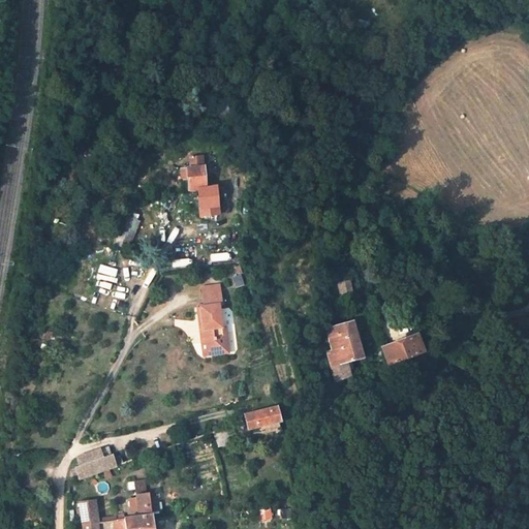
[(190,156),(191,166),(205,164),(204,155),(190,156)]
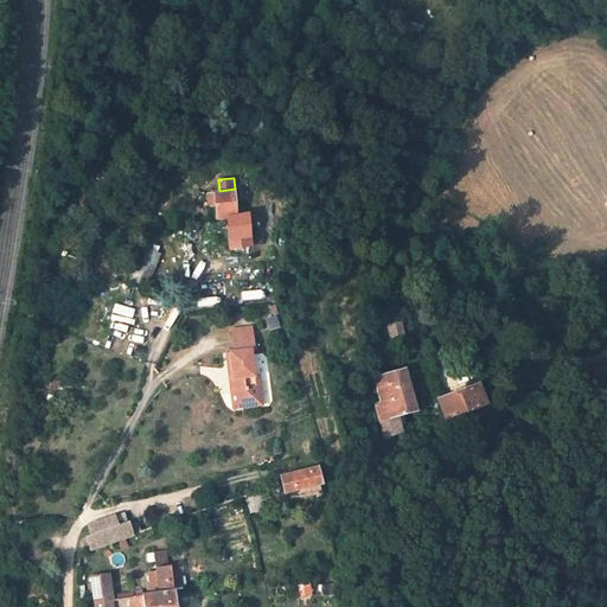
[(219,218),(238,216),(236,189),(235,189),(219,191),(205,192),(208,205),(217,204),(219,218)]
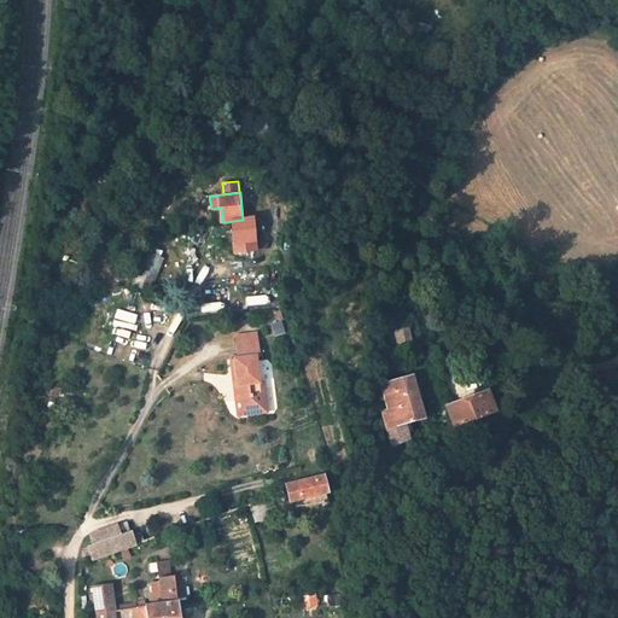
[(135,285),(150,290),(158,272),(163,260),(146,254),(135,285)]
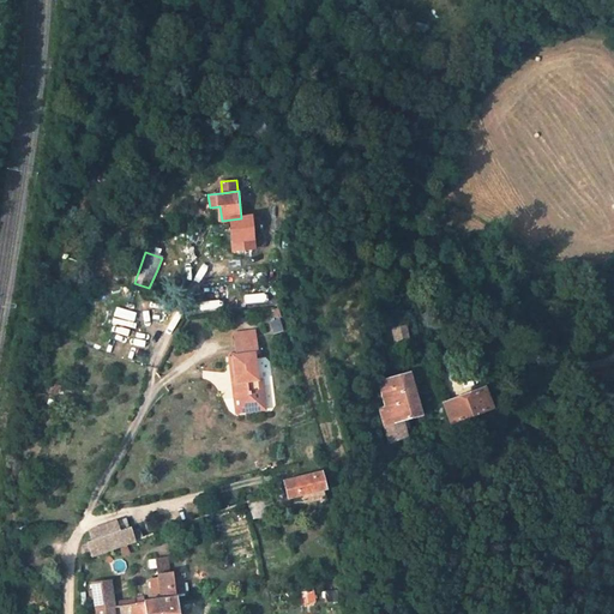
[(393,342),(407,339),(404,326),(392,329),(393,342)]
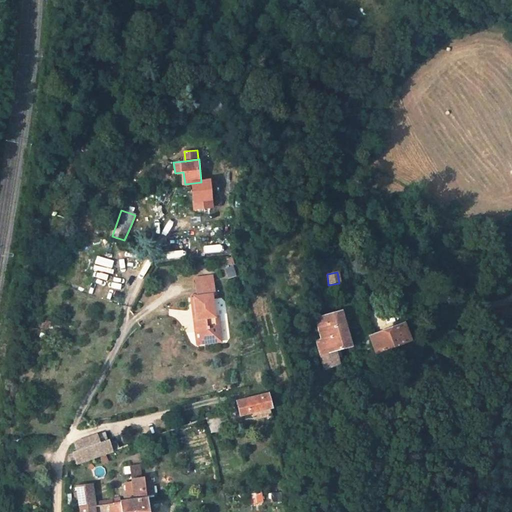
[(212,275),(196,277),(198,296),(191,297),(197,346),(223,343),(219,316),(214,316),(211,294),(215,293),(212,275)]
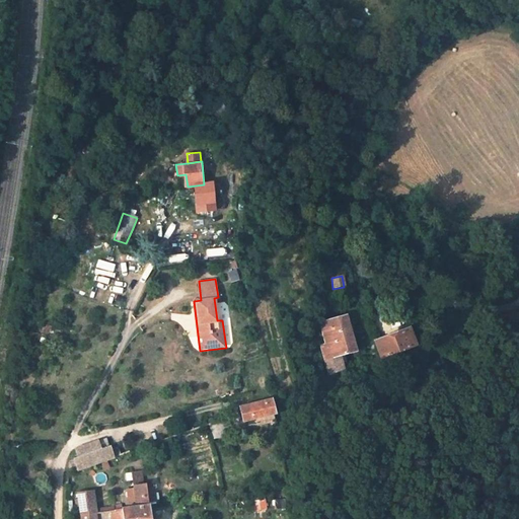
[(327,375),(345,370),(340,354),(355,350),(345,314),(318,321),(324,343),(318,344),(327,375)]
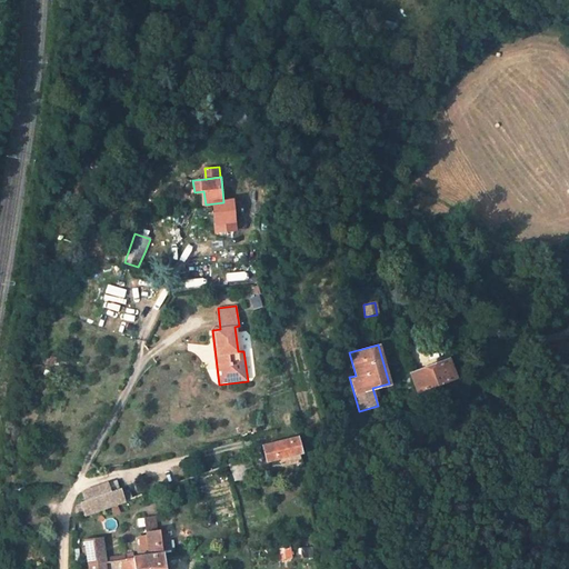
[(410,371),(417,390),(455,376),(448,357),(410,371)]
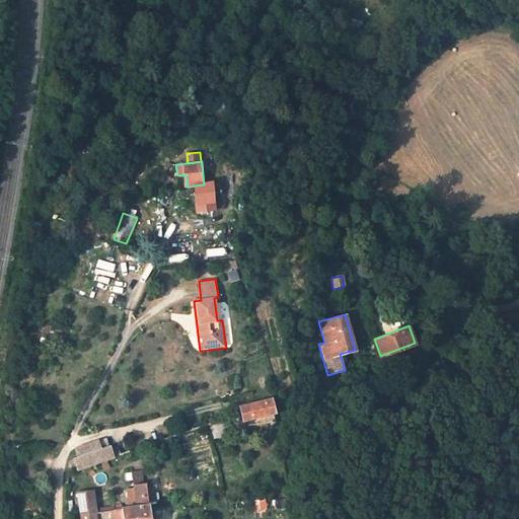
[(276,417),(273,401),(240,406),(243,422),(276,417)]
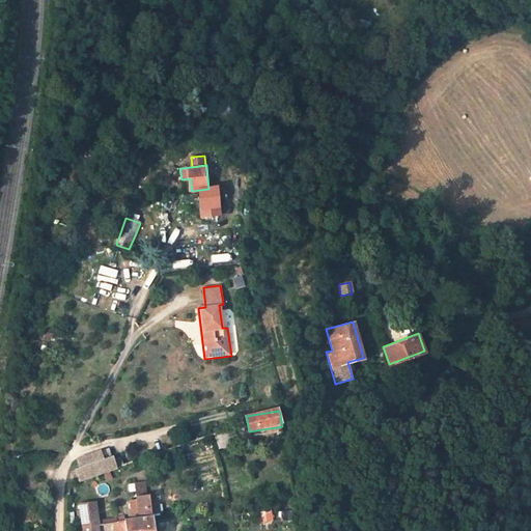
[(109,447),(77,458),(80,469),(76,470),(81,484),(104,476),(102,471),(123,464),(121,456),(113,459),(109,447)]
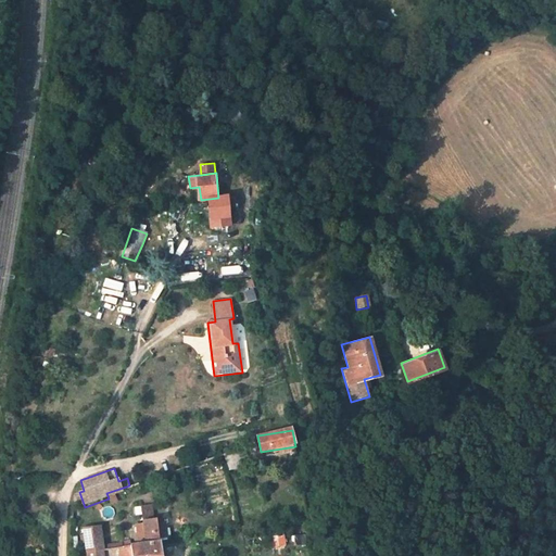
[(152,508),(140,509),(142,525),(134,526),(135,539),(143,538),(144,545),(117,548),(117,555),(162,555),(159,519),(153,520),(152,508)]
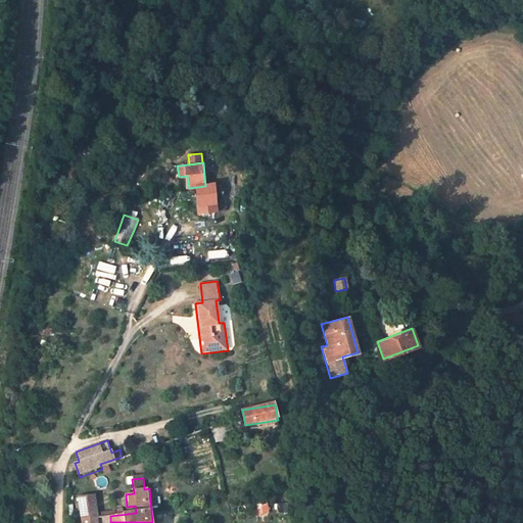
[(95,494),(80,496),(82,522),(97,522),(97,518),(95,494)]
